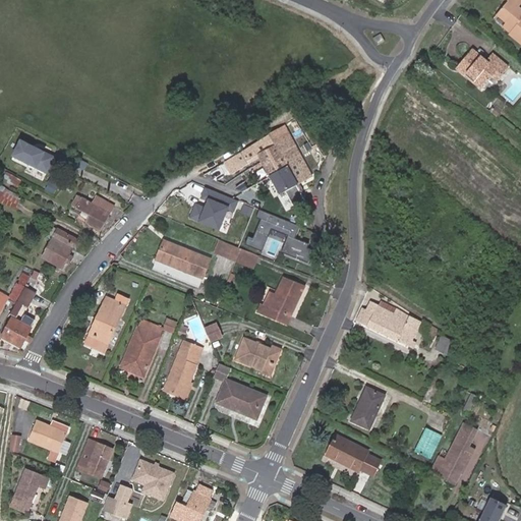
[(503,0),(507,3),(497,15),(506,23),(513,29),(508,35),(520,45),(520,11),(517,8),(520,3),(520,1),(519,0),(503,0)]
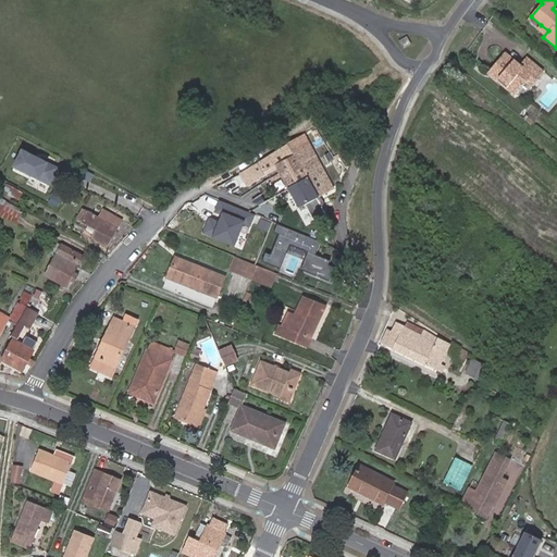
[(536,31),(543,37),(548,31),(541,25),(536,31)]
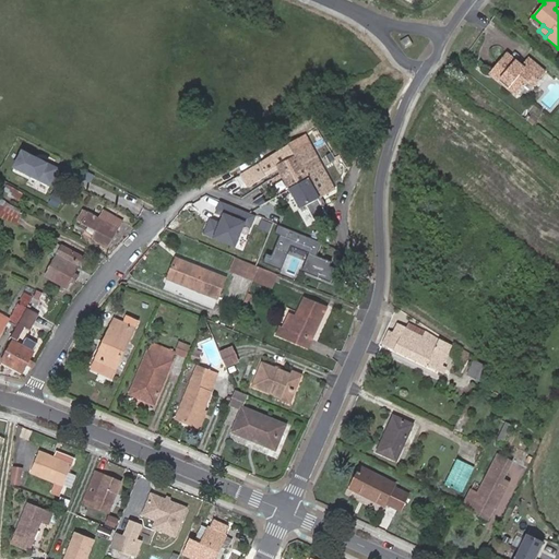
[(532,79),(537,83),(544,75),(527,60),(519,69),(504,58),(488,78),(497,85),(499,83),(515,97),(527,83),(532,79)]
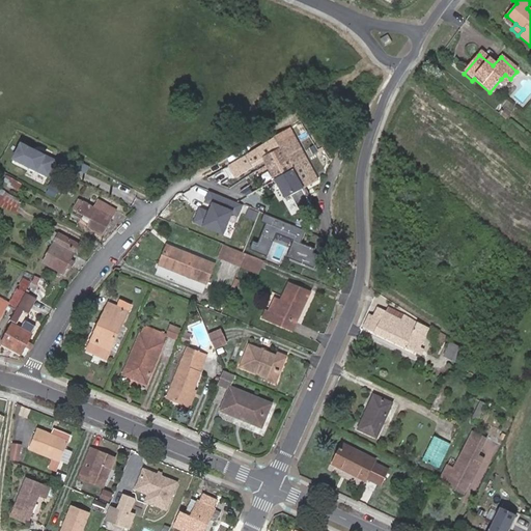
[(501,79),(506,84),(510,79),(505,75),(501,79)]
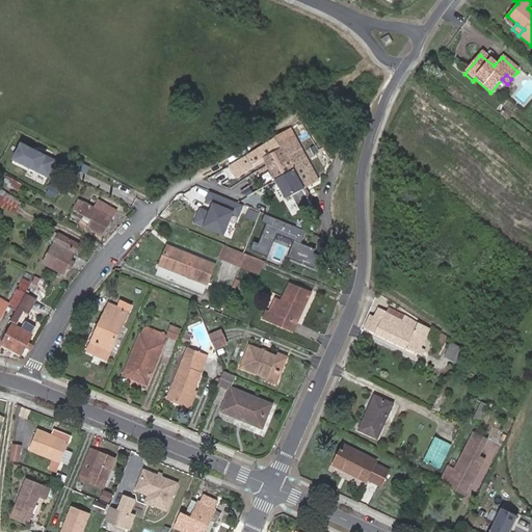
[(488,95),(490,92),(475,79),(473,81),(488,95)]
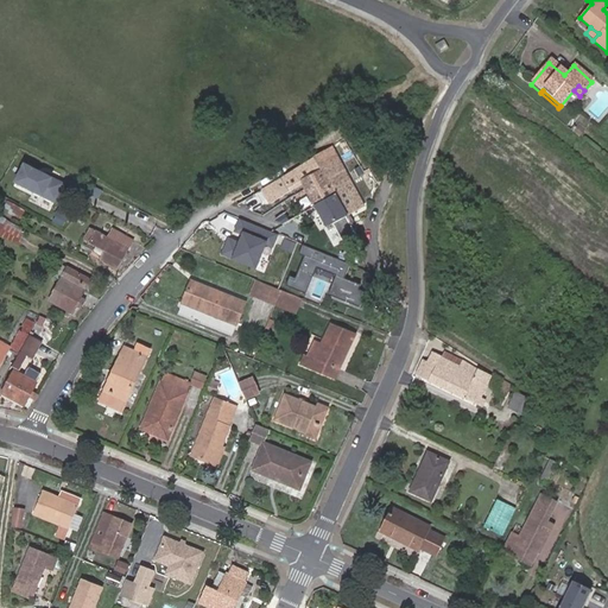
[(571,132),(580,139),(586,132),(580,126),(577,130),(575,127),(571,132)]
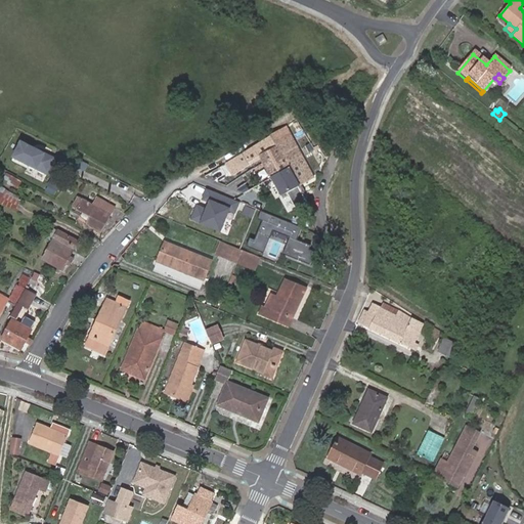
[(287,126),(226,164),(233,176),(263,157),(286,191),(316,173),(287,126)]
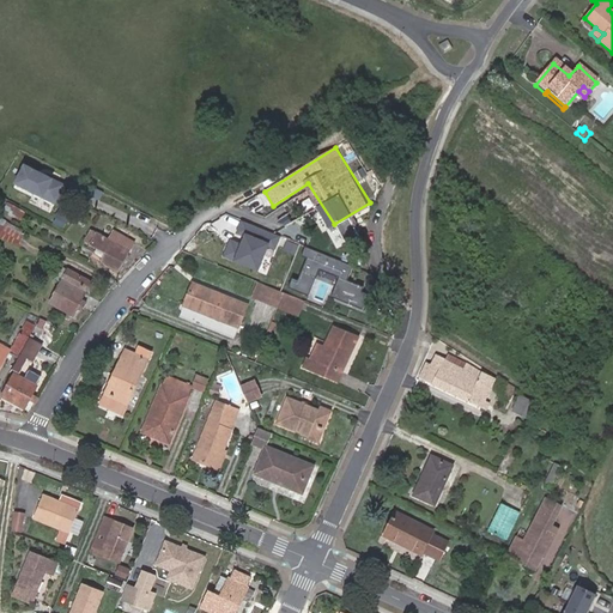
[(62,181),(23,162),(14,180),(54,199),(62,181)]
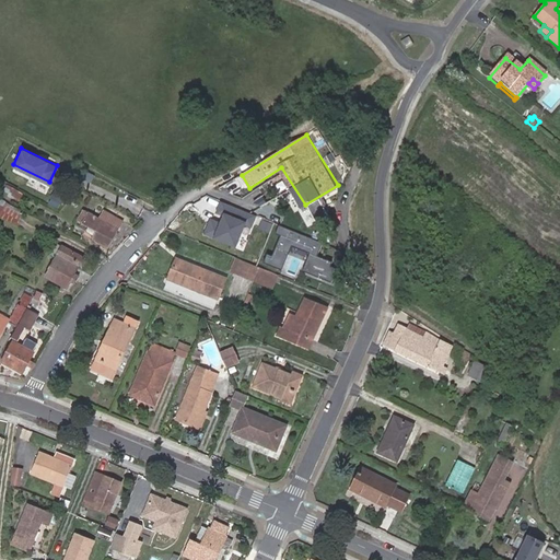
[(21,199),(10,194),(7,200),(16,206),(21,199)]
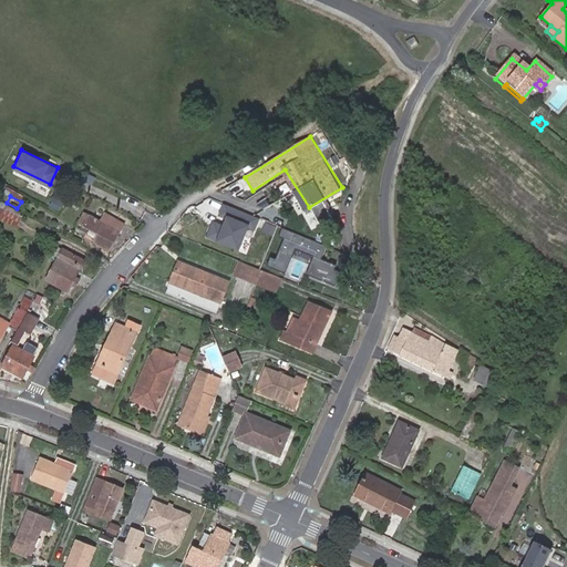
[(257,218),(220,204),(215,216),(223,219),(220,225),(210,222),(204,236),(237,249),(246,229),(251,232),(257,218)]
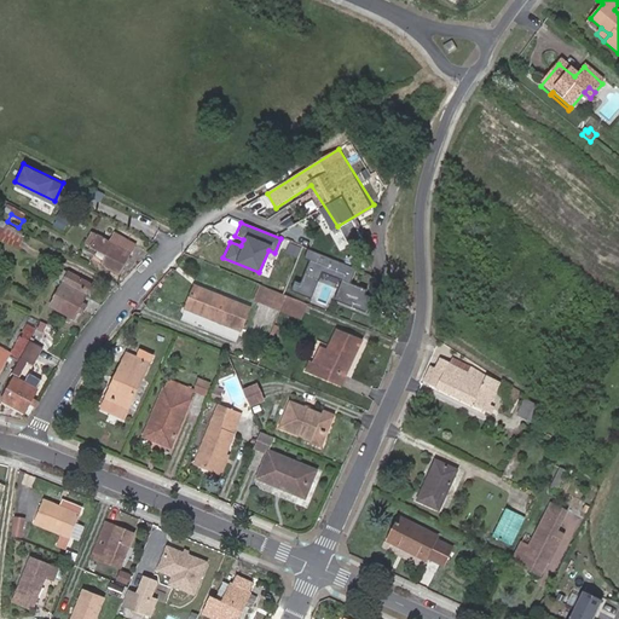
[(4,229),(0,235),(0,238),(16,248),(21,237),(4,229)]
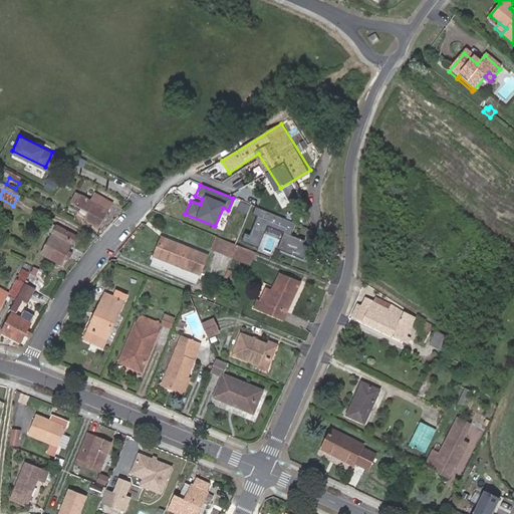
[(86,214),(83,219),(82,222),(97,230),(109,206),(93,197),(88,205),(76,199),(71,207),(79,211),(86,214)]
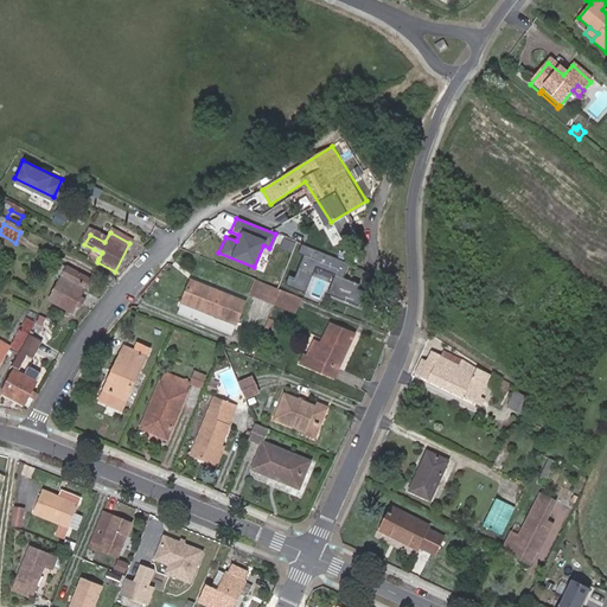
[(281,248),(295,251),(298,241),(285,237),(281,248)]
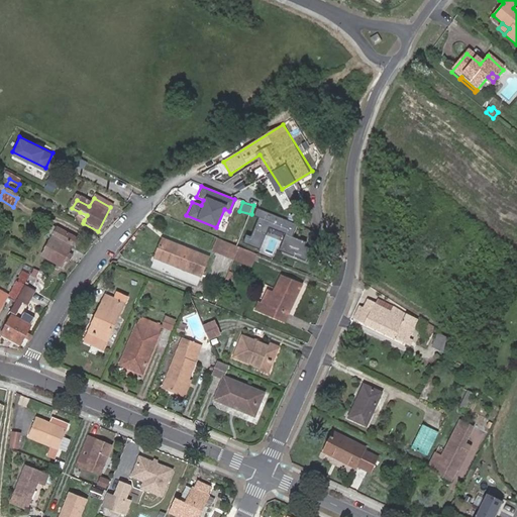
[(295,224),(255,208),(252,215),(257,217),(249,236),(244,234),(241,241),(257,248),(267,225),(284,233),(277,250),(305,262),(312,245),(291,236),(295,224)]
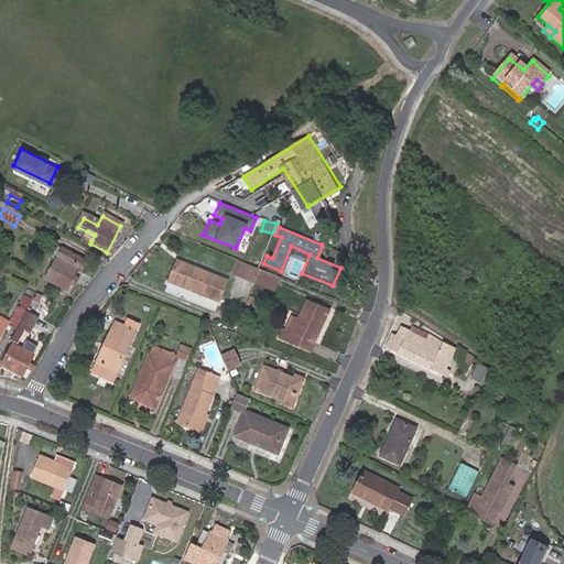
[(62,250),(45,281),(65,291),(82,261),(62,250)]
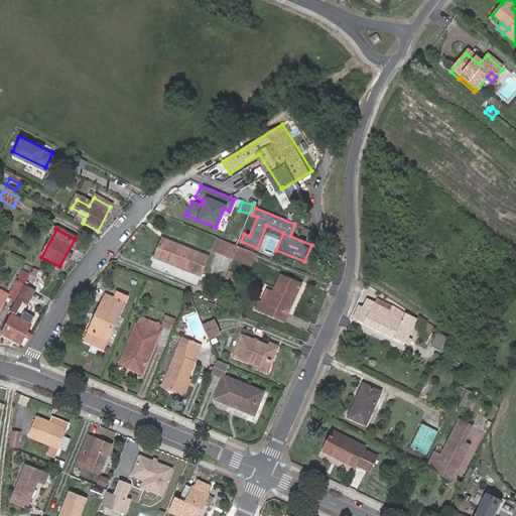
[(205,256),(161,238),(153,255),(198,274),(205,256)]
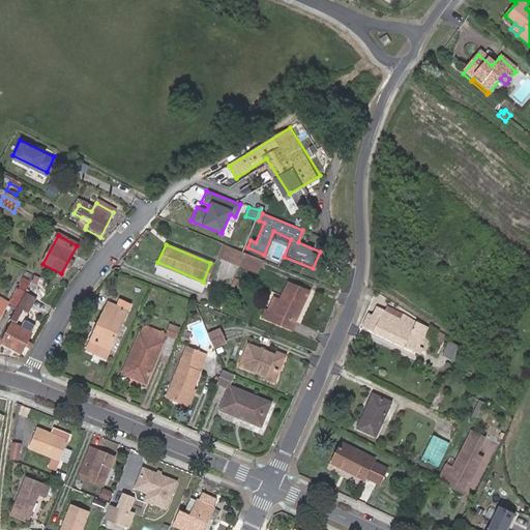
[(237,264),(241,253),(229,246),(225,244),(219,257),(237,264)]
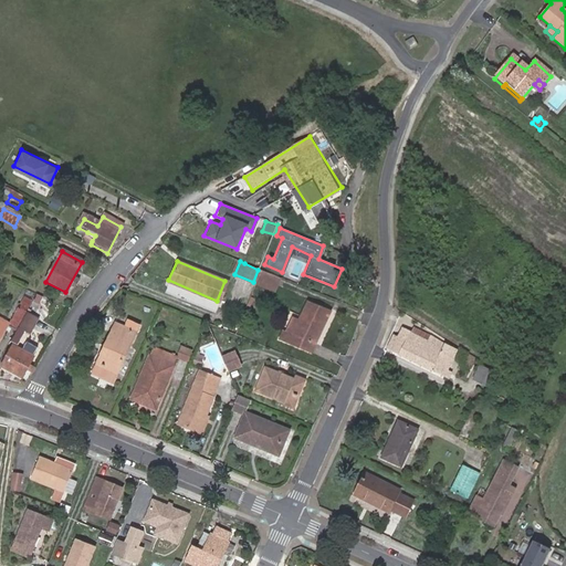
[(273,291),(279,279),(258,270),(253,282),(273,291)]
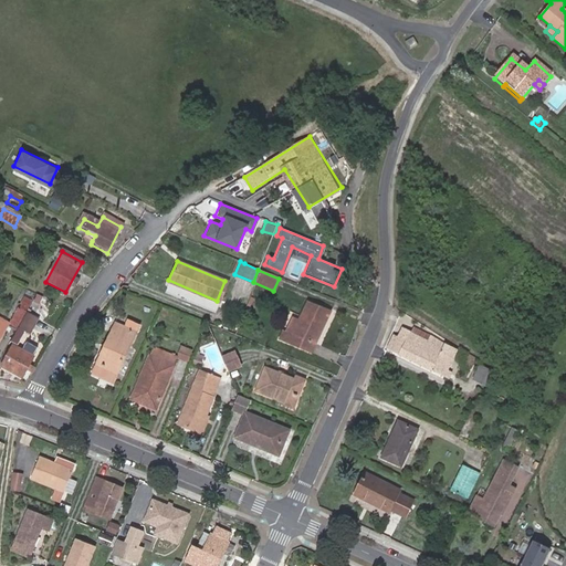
[(28,308),(34,299),(27,295),(21,305),(28,308)]
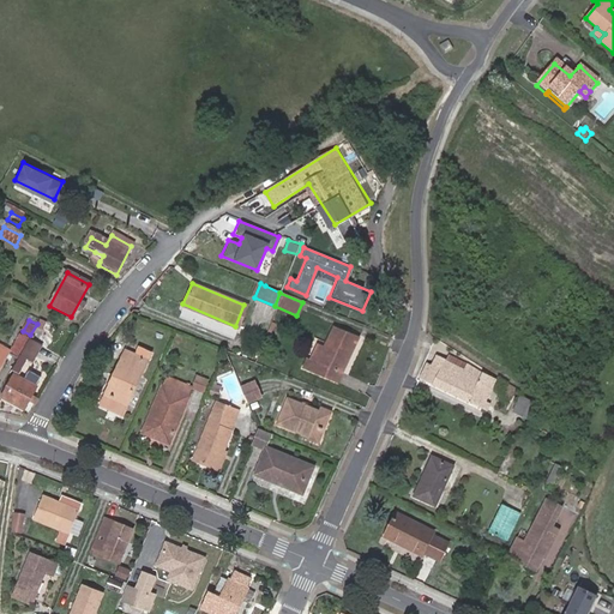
[(44,324),(38,320),(37,324),(30,335),(37,338),(44,324)]
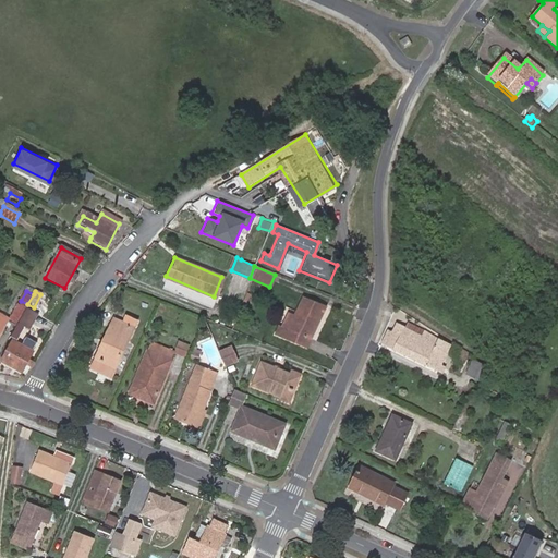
[(12,319),(17,323),(27,304),(21,301),(19,300),(9,318),(12,319)]
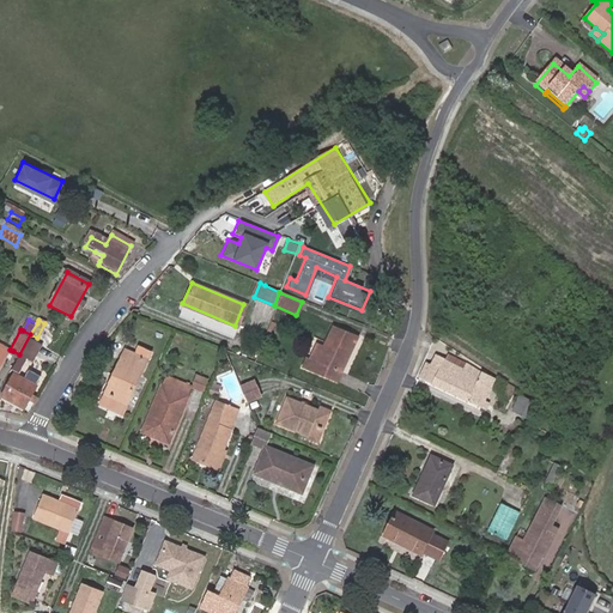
[(317,346),(310,363),(307,362),(303,371),(337,386),(357,341),(332,331),(323,349),(317,346)]
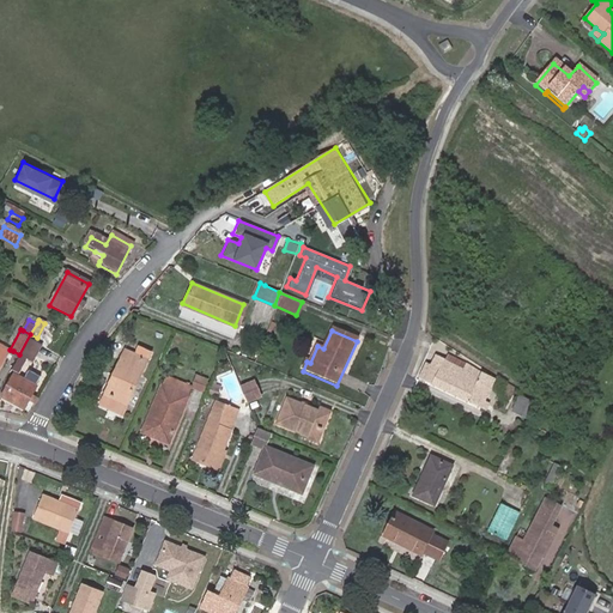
[(35,344),(37,338),(30,334),(19,354),(28,358),(32,362),(40,346),(35,344)]
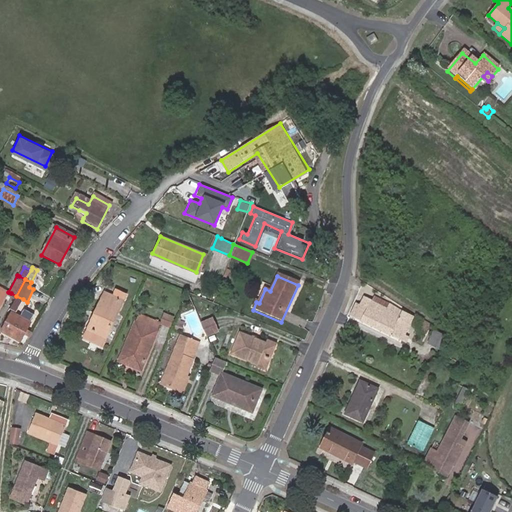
[(0,311),(11,293),(8,292),(0,287),(0,311)]
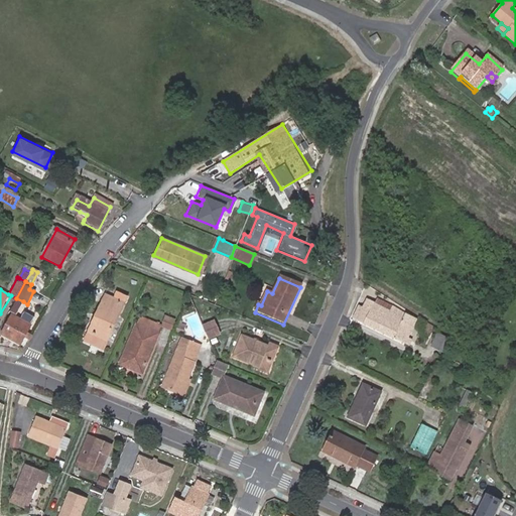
[(95,323),(89,337),(103,343),(123,297),(111,292),(109,297),(103,294),(91,320),(95,323)]
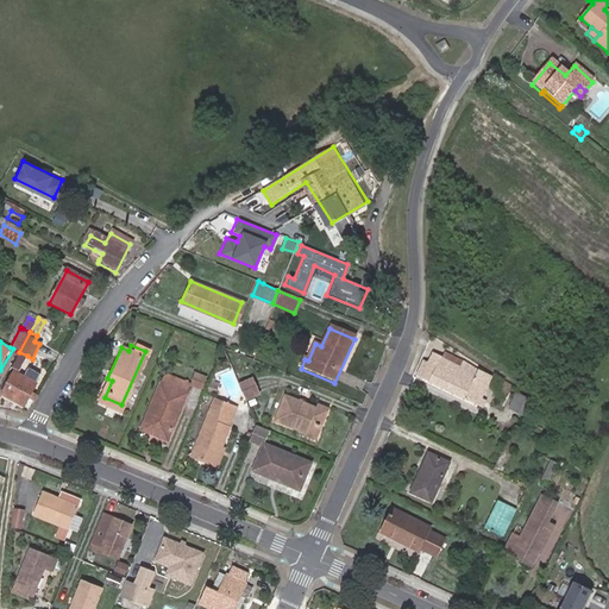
[(458,369),(460,365),(434,350),(432,356),(458,369)]
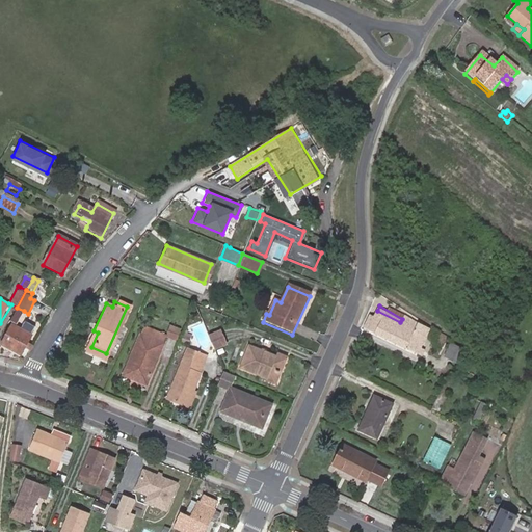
[(17,308),(8,323),(10,325),(15,327),(24,311),(17,308)]
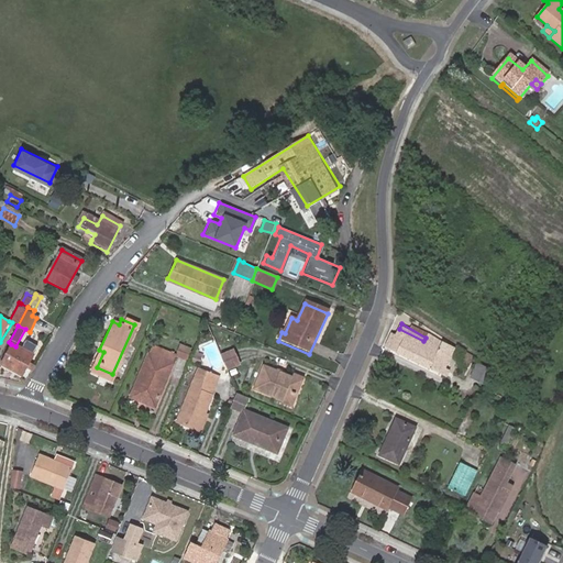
[(414,363),(440,377),(453,353),(426,338),(423,341),(399,329),(395,338),(392,335),(386,348),(414,363)]
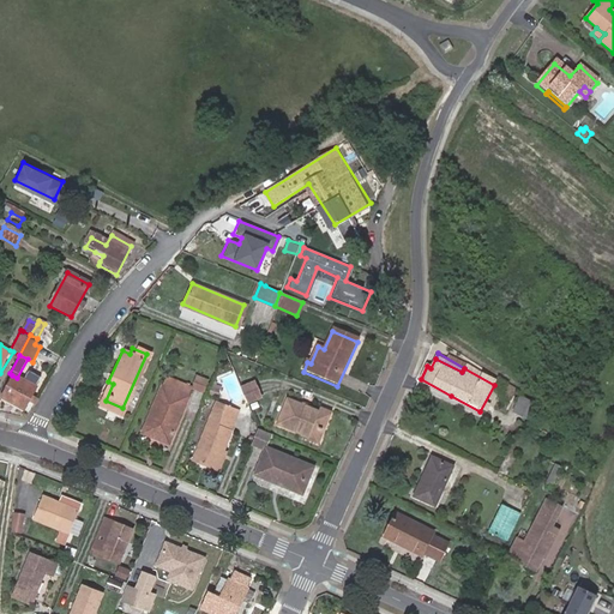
[(17,378),(12,375),(1,397),(22,408),(24,403),(29,397),(34,387),(17,378)]
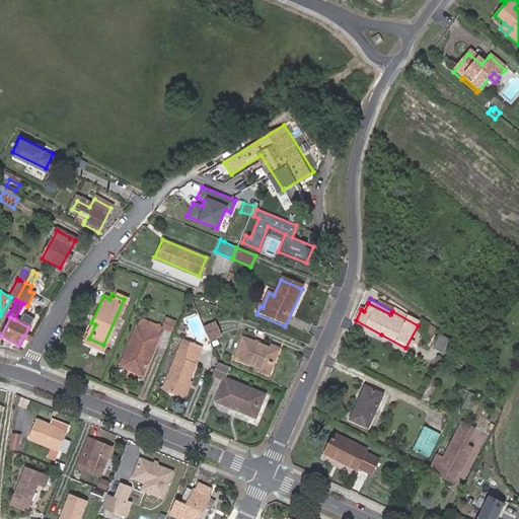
[(161,331),(169,336),(174,324),(166,320),(162,329),(161,331)]
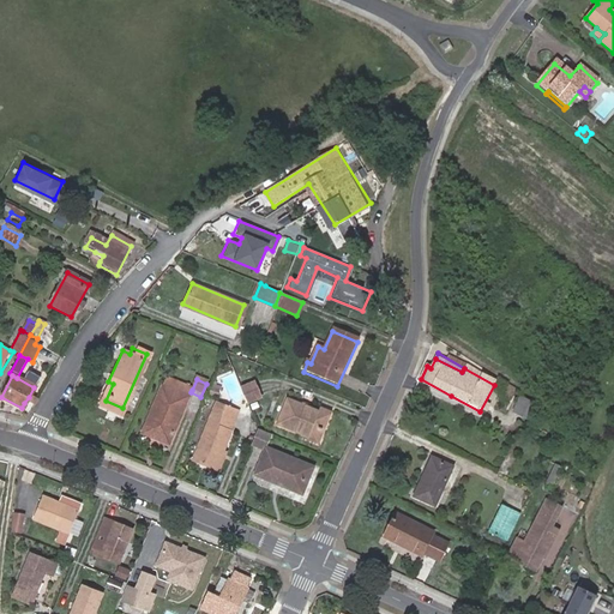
[(191,392),(192,390),(168,380),(164,389),(188,398),(191,392)]
